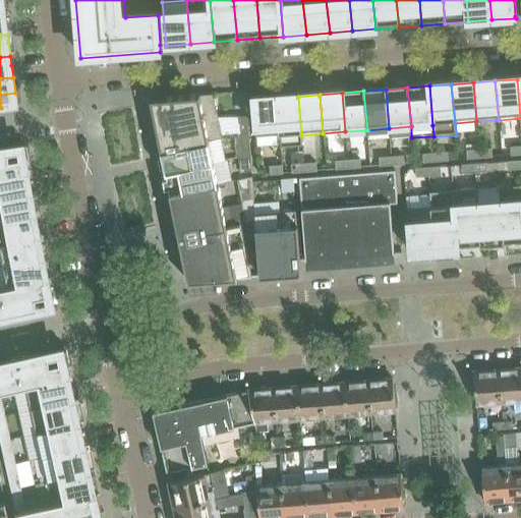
[(213,97),(151,102),(161,154),(209,144),(222,140),(213,97)]
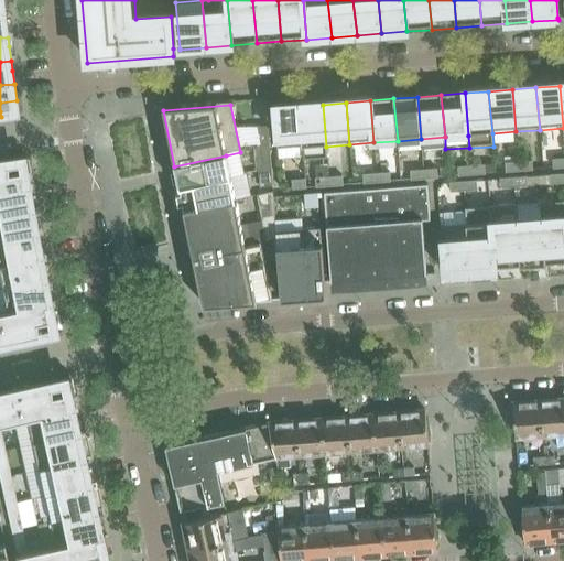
[(326,147),(323,105),(299,106),(302,149),(303,161),(327,160),(326,147)]
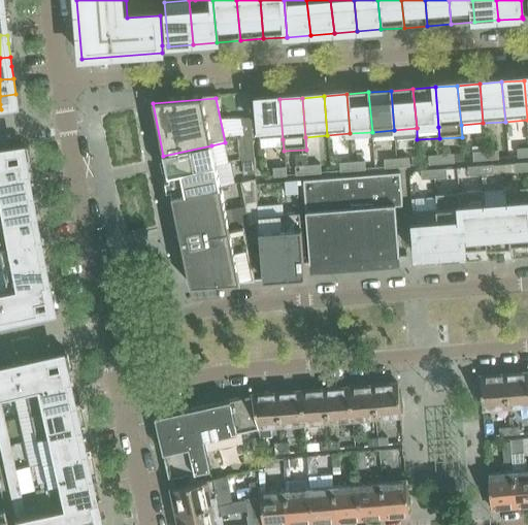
[(283,139),(279,99),(256,101),(259,140),(283,139)]
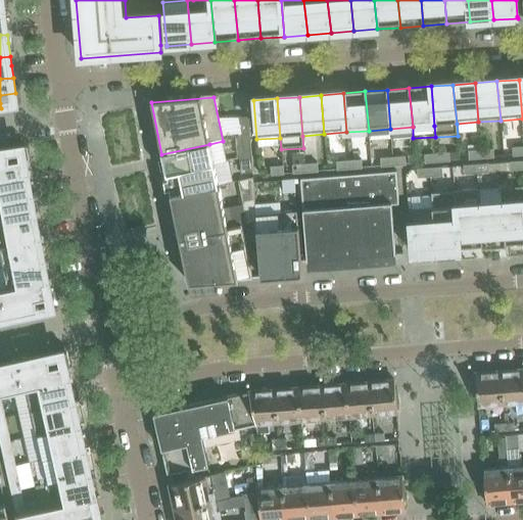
[(238,138),(238,140),(249,139),(248,120),(236,120),(238,138)]
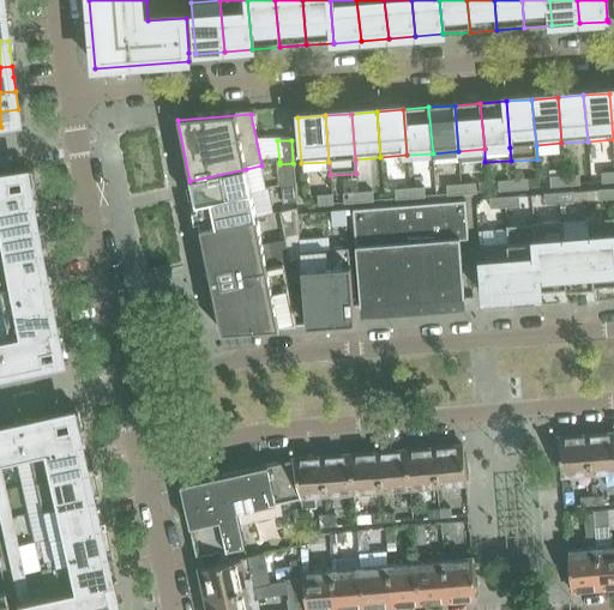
[(294,186),(293,163),(280,164),(281,186),(294,186)]
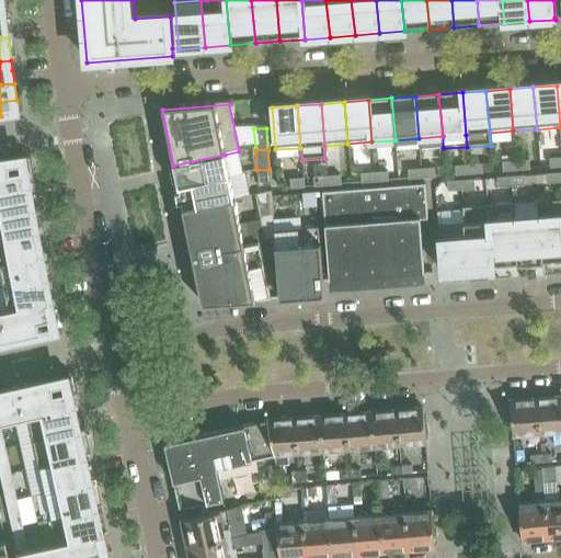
[(229,179),(225,155),(173,166),(174,171),(170,172),(172,183),(176,182),(179,190),(229,179)]
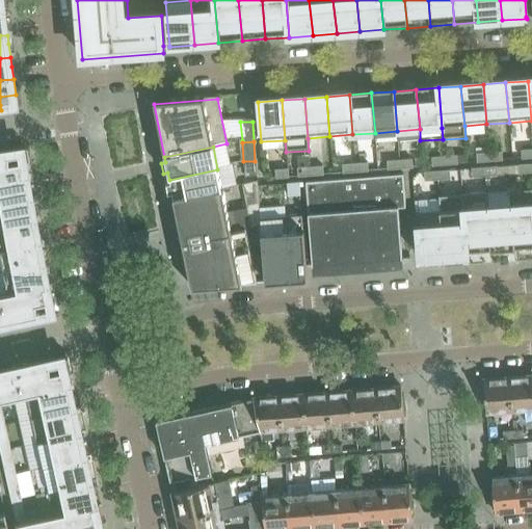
[(489,164),(488,156),(488,152),(476,153),(477,165),(489,164)]
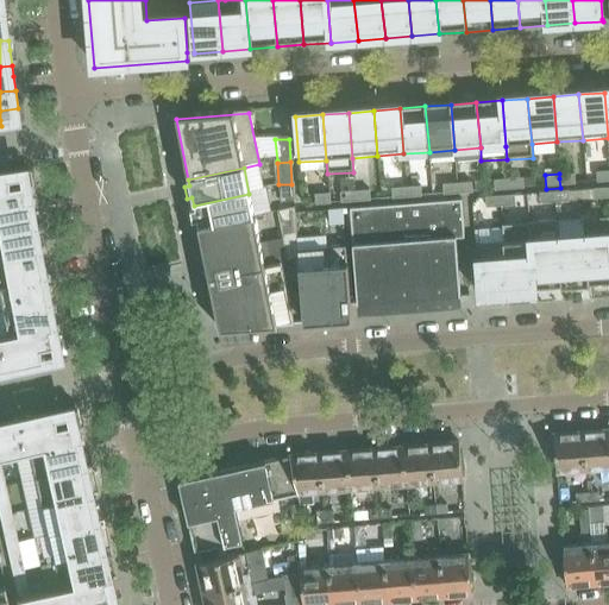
[(608,183),(608,174),(597,175),(597,184),(608,183)]
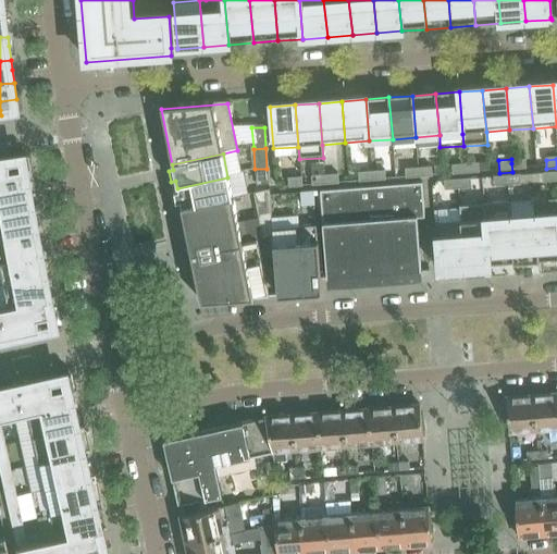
[(0,191),(31,186),(28,177),(27,171),(11,174),(8,160),(0,160),(0,191)]
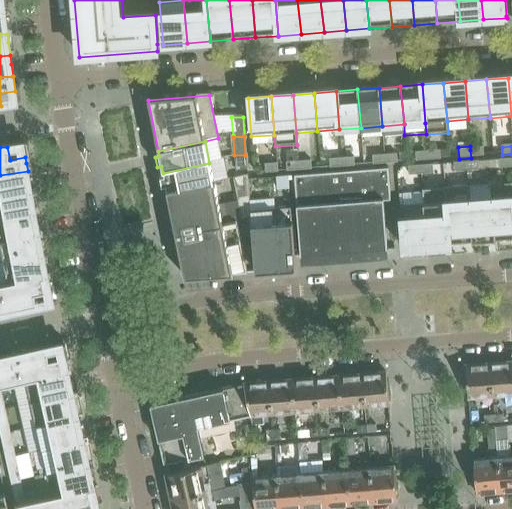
[(483,157),(482,149),(470,150),(471,158),(483,157)]
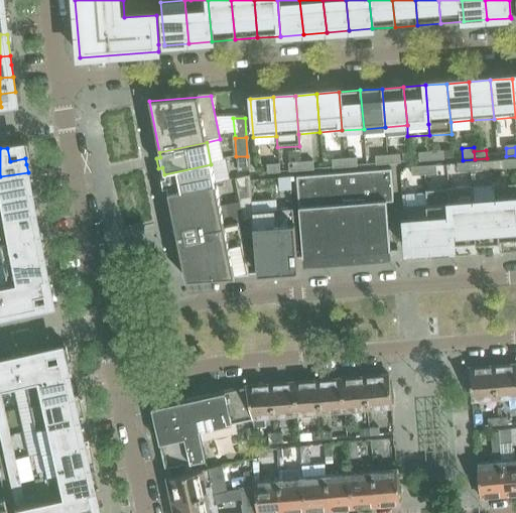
[(300,164),(299,153),(287,154),(288,173),(301,172),(300,164)]
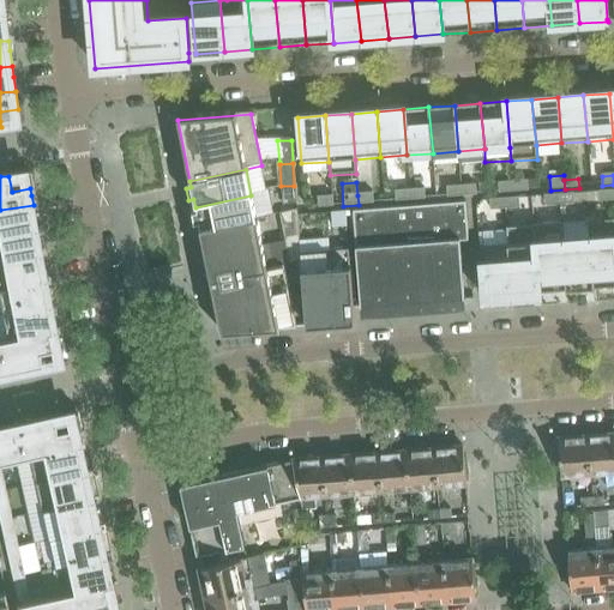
[(528,192),(527,182),(512,183),(513,193),(528,192)]
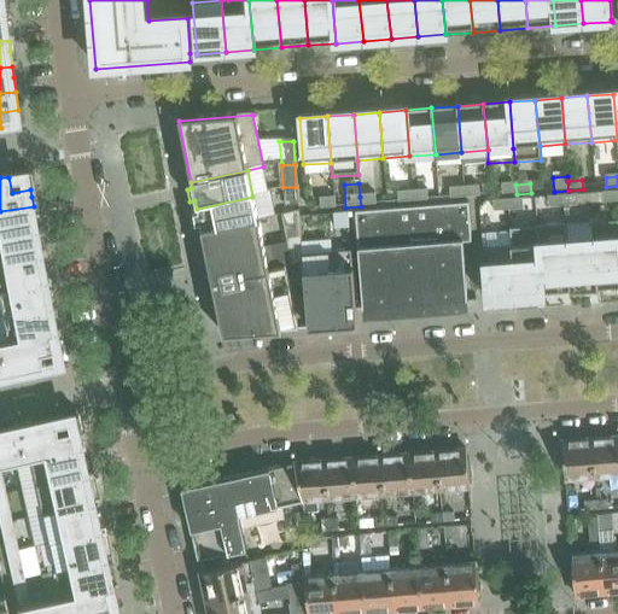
[(517,194),(516,185),(501,186),(502,196),(517,194)]
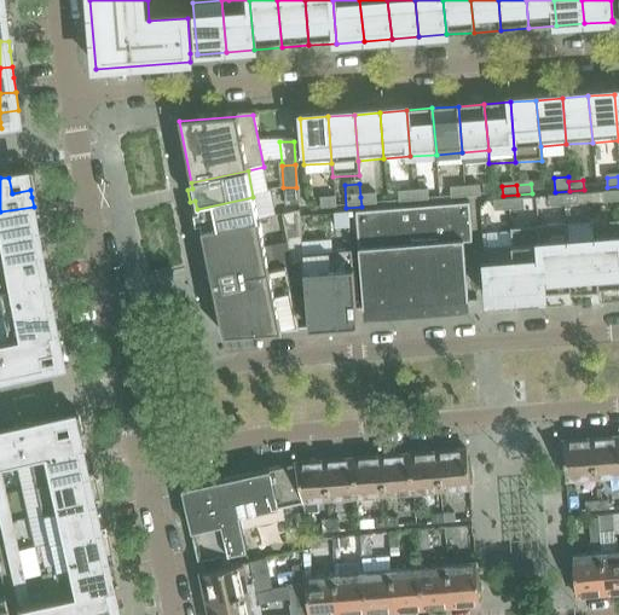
[(298,207),(296,187),(283,187),(284,207),(298,207)]
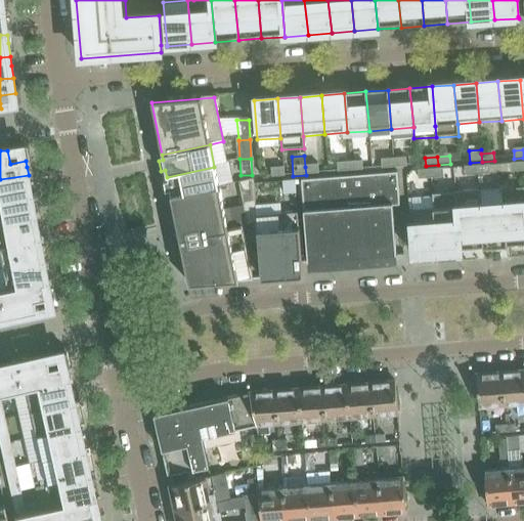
[(406,168),(405,160),(393,161),(394,168),(406,168)]
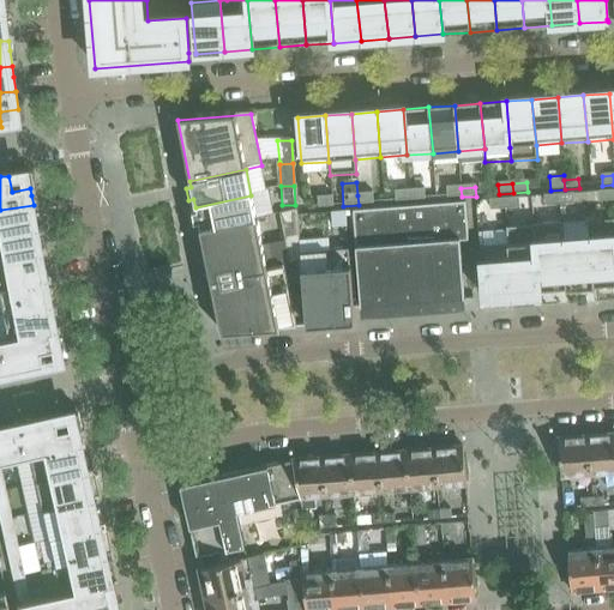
[(462,197),(461,188),(446,188),(447,198),(462,197)]
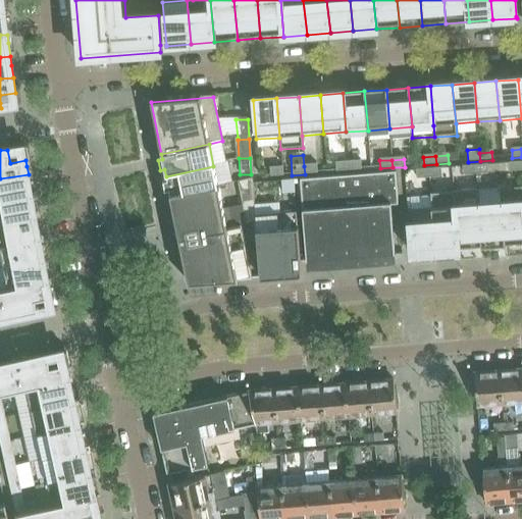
[(361,170),(360,162),(348,163),(349,171),(361,170)]
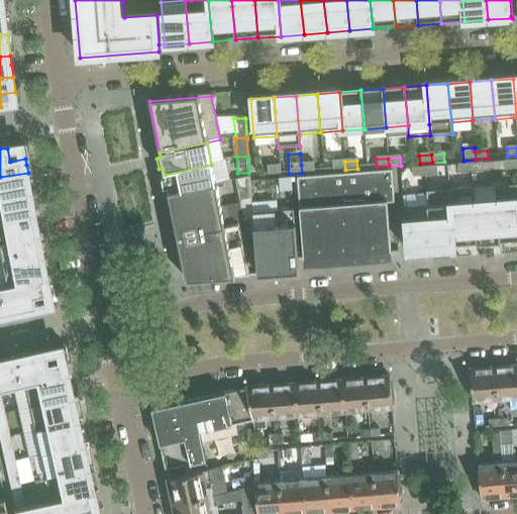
[(345,170),(344,162),(332,163),(333,171),(345,170)]
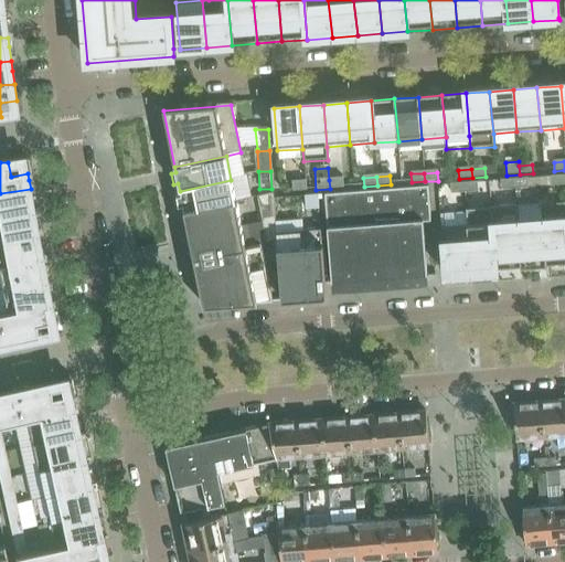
[(564,186),(564,177),(551,178),(552,187),(564,186)]
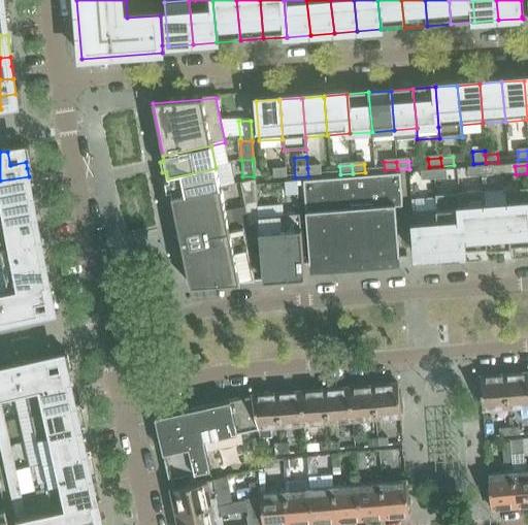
[(321,175),(320,167),(307,168),(308,176),(321,175)]
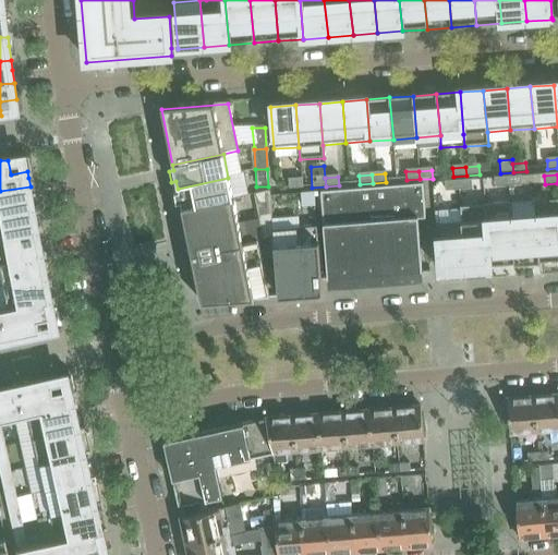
[(233,201),(228,178),(178,189),(178,193),(173,194),(176,205),(180,204),(182,210),(233,201)]
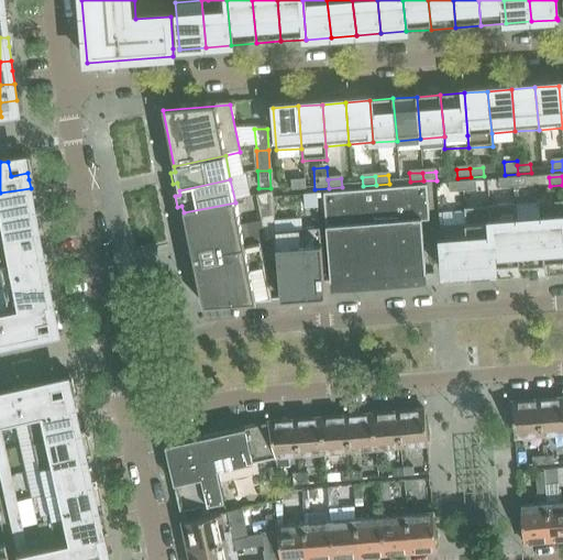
[(526,188),(526,179),(512,180),(512,189),(526,188)]
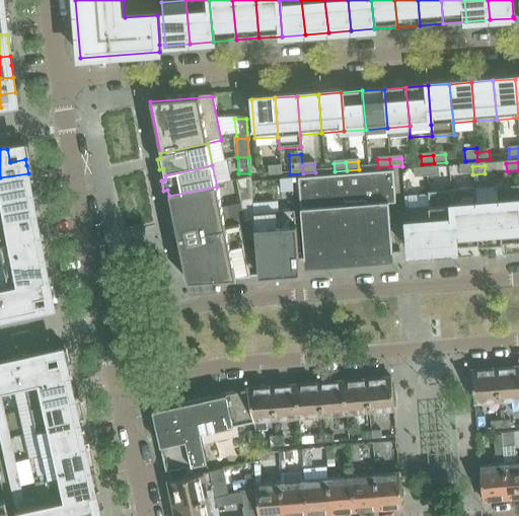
[(472,174),(472,166),(460,167),(460,175),(472,174)]
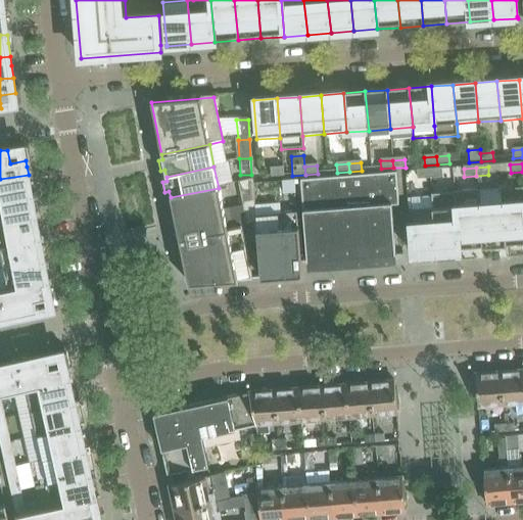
[(283,177),(283,169),(271,170),(272,178),(283,177)]
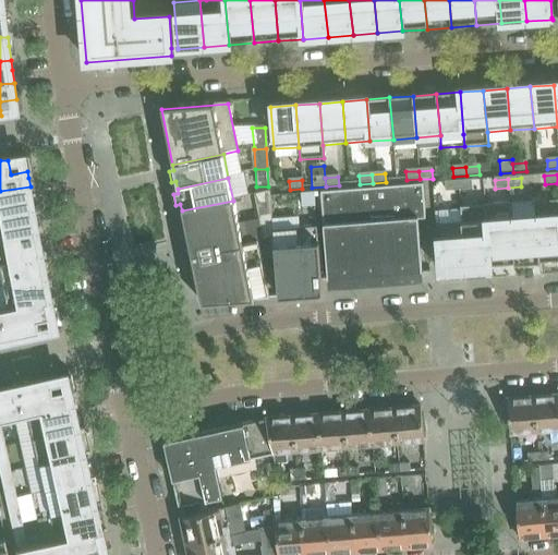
[(472,190),(471,181),(458,182),(459,191),(472,190)]
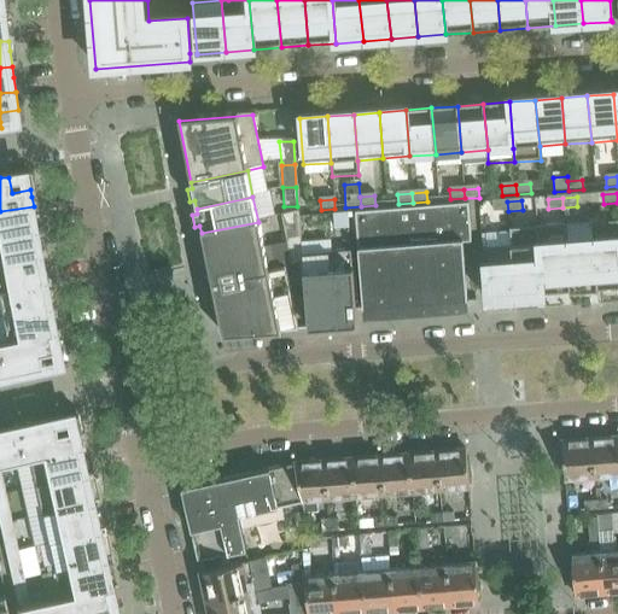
[(508,211),(507,202),(493,203),(494,212),(508,211)]
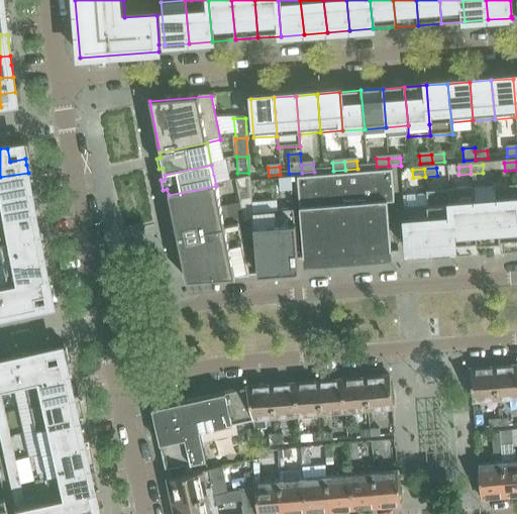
[(391,253),(387,205),(394,204),(392,172),(297,179),(303,261),(391,253)]
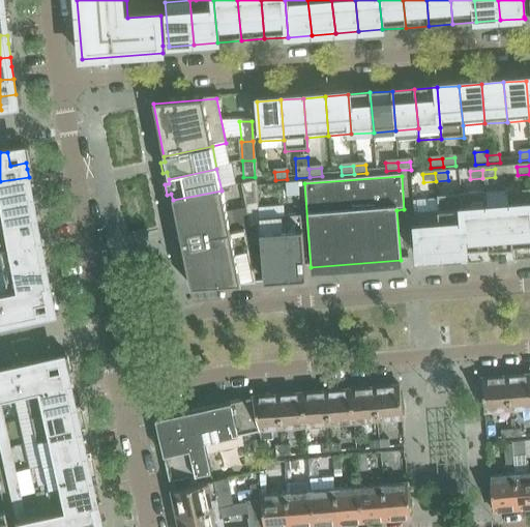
[(0,205),(32,199),(30,186),(29,177),(0,181),(0,205)]
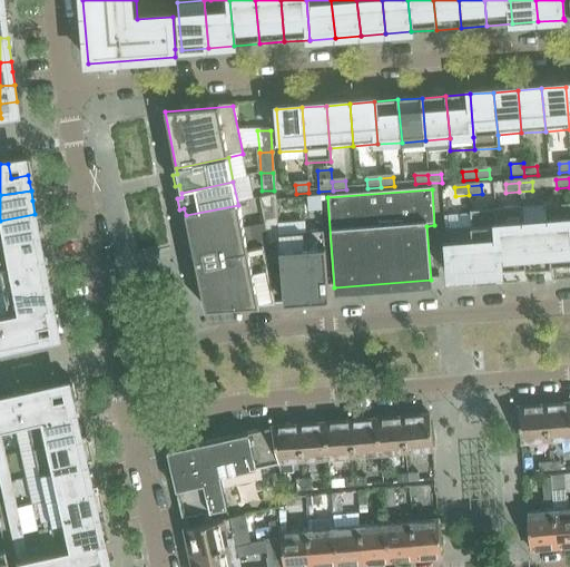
[(321,198),(307,199),(308,213),(322,212),(321,198)]
